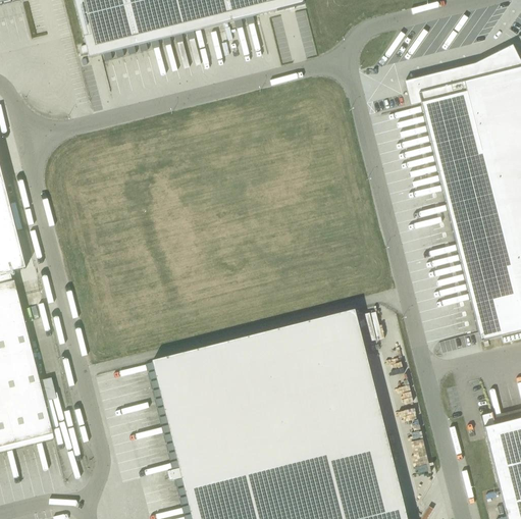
[(75,0),(90,55),(290,5),(290,8),(291,8),(295,7),(296,7),(295,4),(304,2),(303,0),(75,0)]
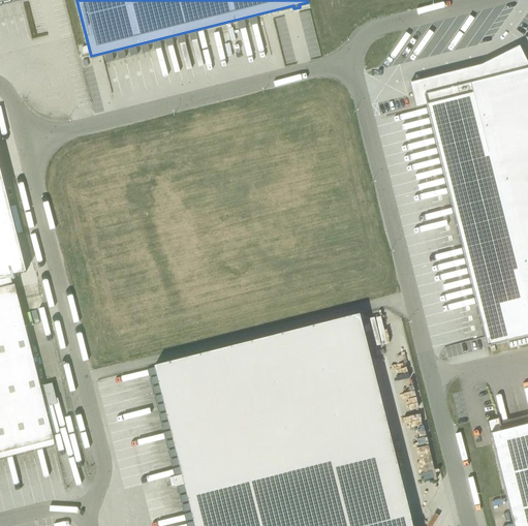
[(527,60),(524,53),(520,43),(482,63),(437,74),(437,73),(426,76),(416,80),(409,81),(416,106),(423,104),(427,103),(487,344),(527,334),(527,60)]
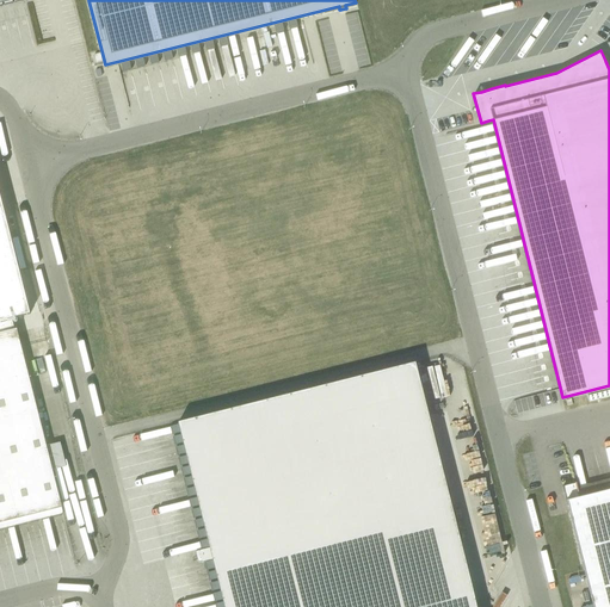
[(0,527),(65,511),(79,508),(84,527),(102,522),(75,415),(42,423),(41,420),(18,328),(10,329),(7,317),(28,313),(0,202),(0,527)]
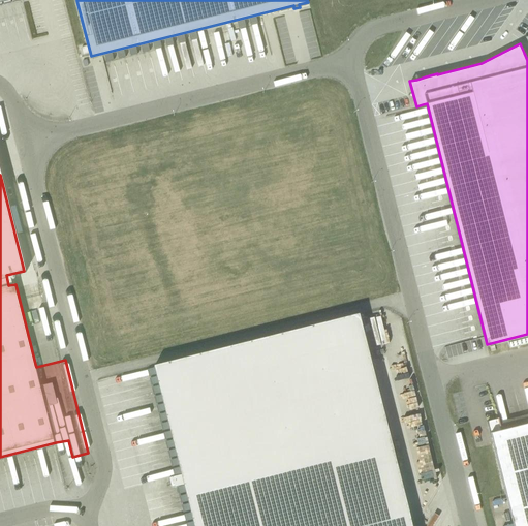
[(185,485),(195,525),(413,525),(360,312),(155,364),(183,474),(171,477),(174,488),(185,485)]
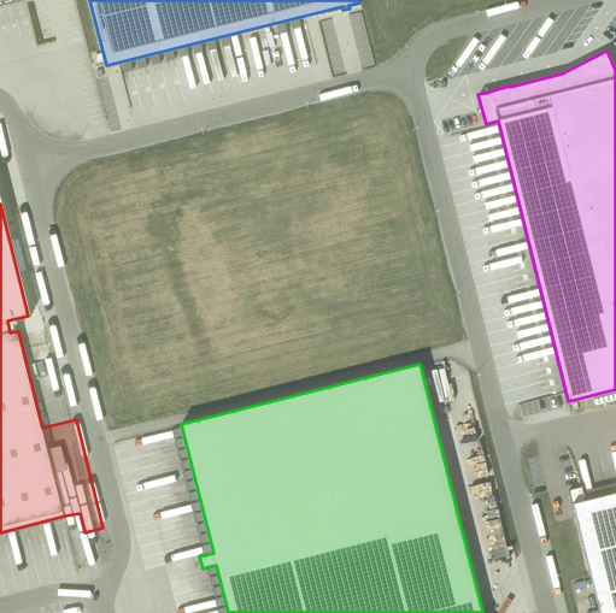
[(539,373),(541,384),(533,387),(531,378),(532,378),(529,370),(518,373),(520,377),(523,377),(526,385),(528,395),(551,389),(546,372),(539,373)]
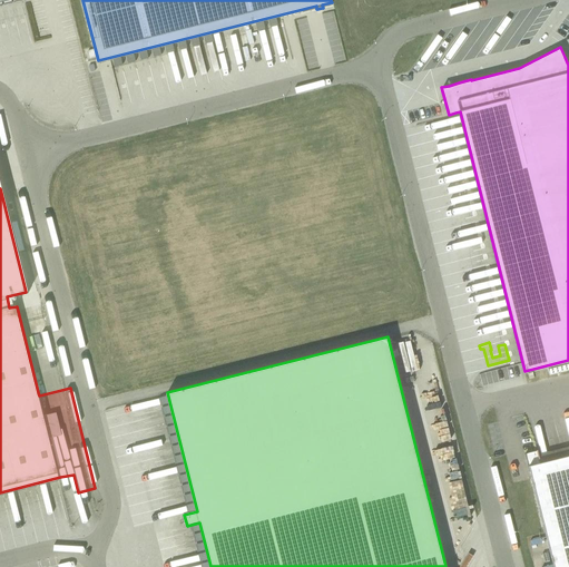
[(568,445),(539,453),(538,449),(537,449),(526,452),(555,566),(568,566),(568,445)]
